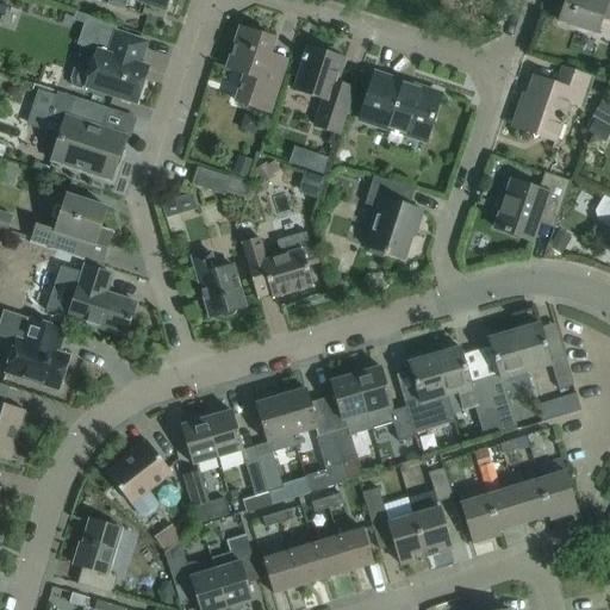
[(609,20),(609,0),(565,0),(562,7),(556,6),(552,18),(558,20),(558,22),(596,35),(601,18),(609,20)]
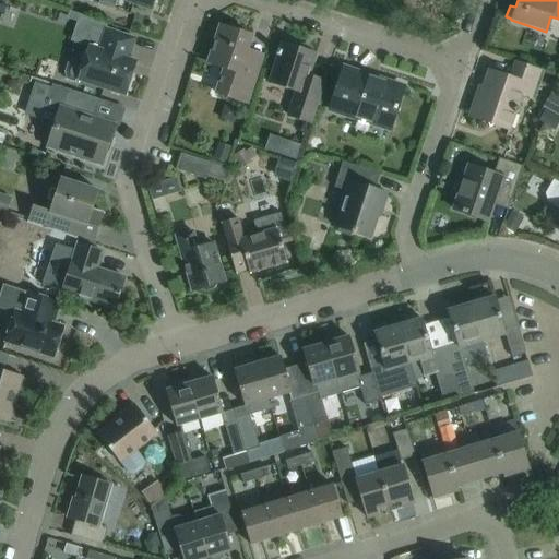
[(242,62),(251,36),(219,25),(207,62),(223,68),(215,93),(247,104),(259,68),(242,62)]
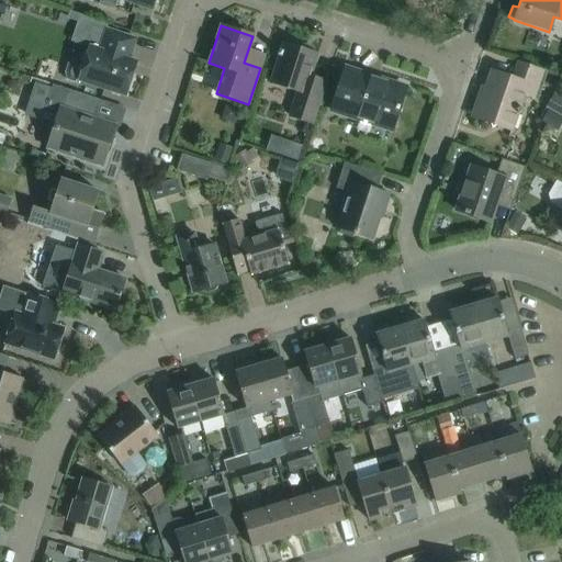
[(78,83),(78,80),(104,89),(125,96),(133,72),(128,71),(132,64),(135,65),(136,62),(128,59),(135,38),(114,32),(105,29),(99,49),(90,46),(85,63),(72,59),(67,65),(65,71),(66,79),(78,83)]
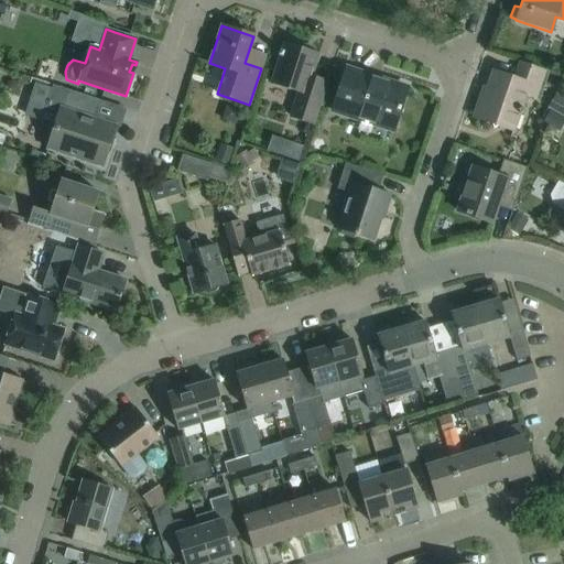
[(288,45),(284,44),(272,85),(300,93),(292,117),(313,123),(326,82),(311,77),(317,54),(302,50),(303,49),(288,44),(288,45)]
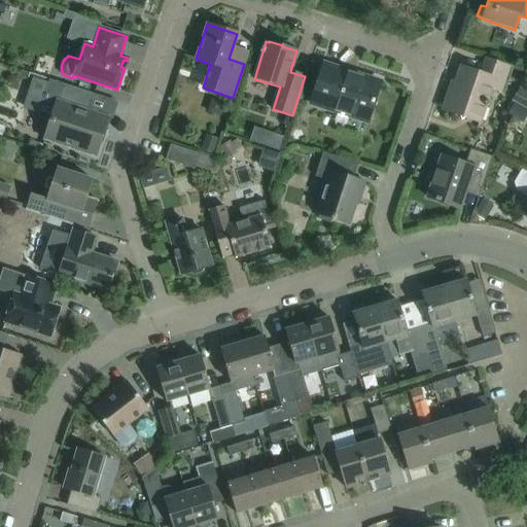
[(512,67),(504,65),(486,59),(481,73),(460,66),(445,111),(479,123),(490,88),(502,92),(512,67)]
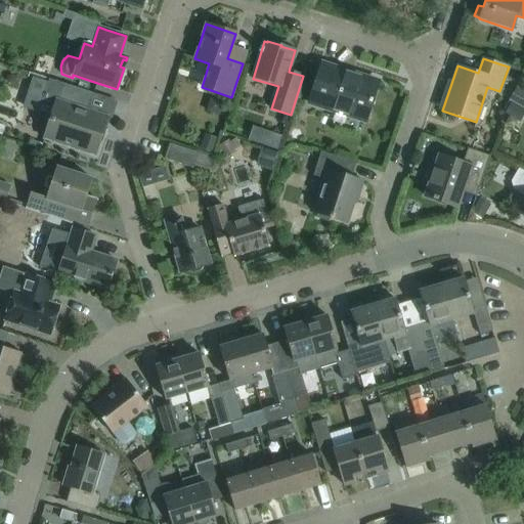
[(365,122),(378,82),(321,63),(308,103),(365,122)]
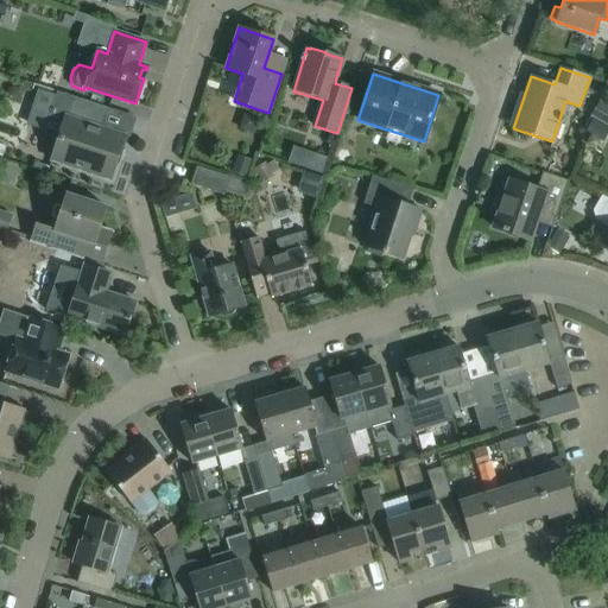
[(593,82),(589,93),(601,97),(605,87),(593,82)]
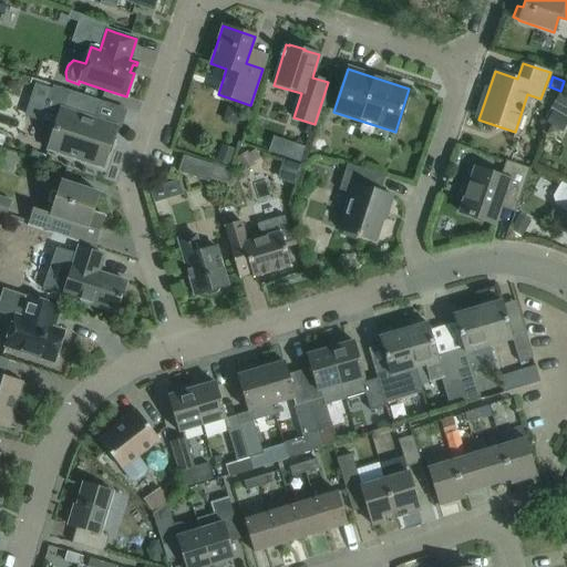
[(101,101),(78,93),(53,85),(44,113),(58,117),(54,129),(47,130),(43,137),(49,144),(47,150),(102,168),(116,126),(95,120),(101,102),(121,110),(122,107),(101,101)]
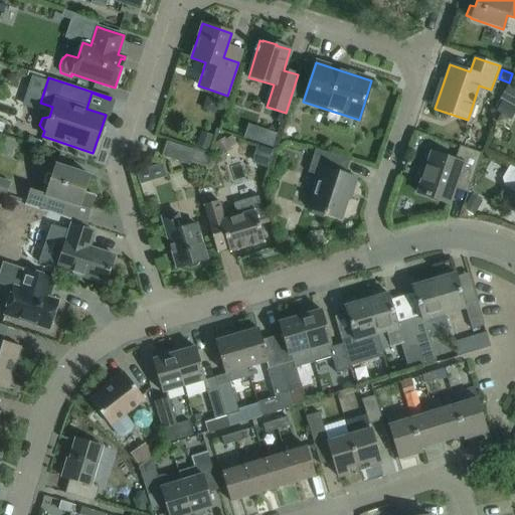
[(514,106),(514,90),(508,87),(501,99),(514,106)]
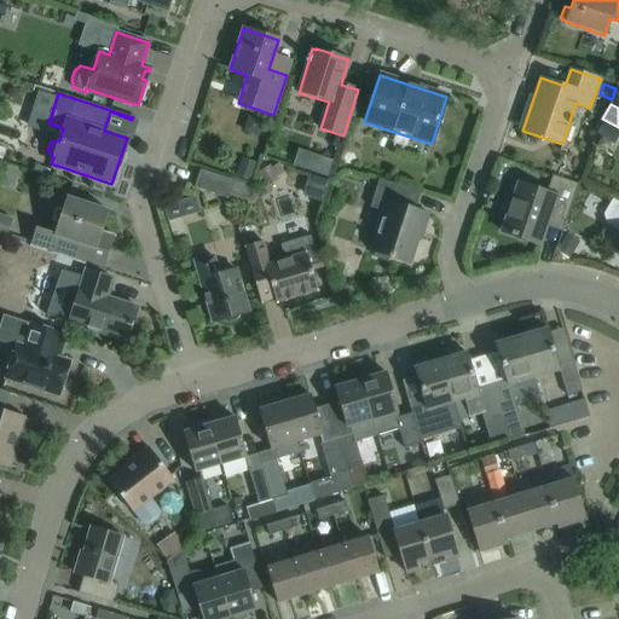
[(614,144),(618,134),(618,131),(602,122),(595,134),(614,144)]
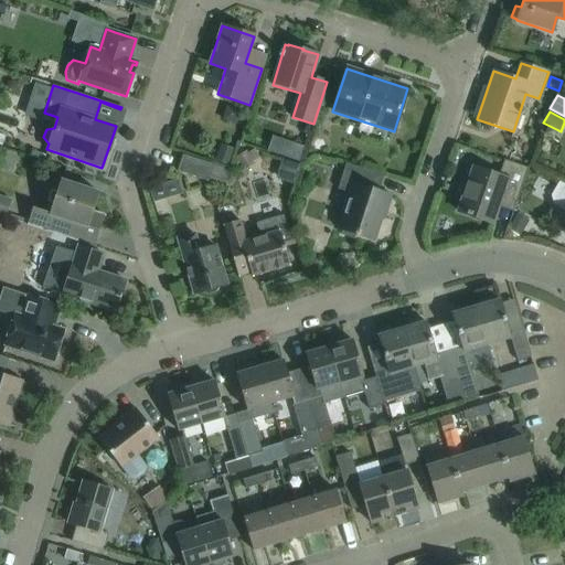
[(299,161),(305,147),(294,144),(289,158),(299,161)]
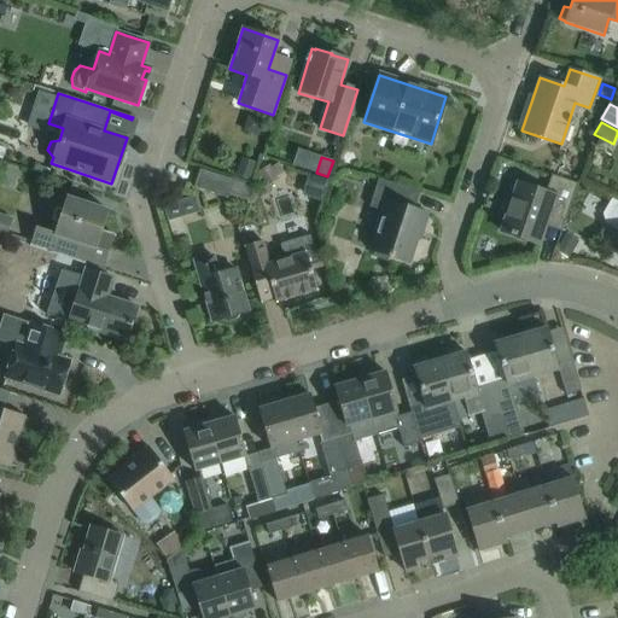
[(269,164),(258,172),(267,186),(279,179),(269,164)]
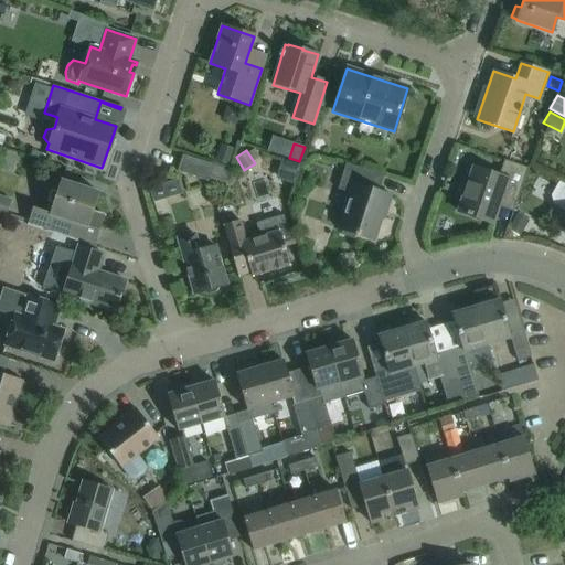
[(231,170),(214,164),(182,155),(177,171),(209,182),(209,180),(226,185),(231,170)]
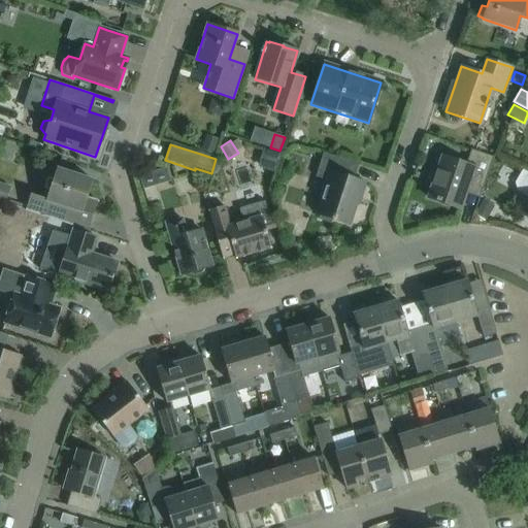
[(493,157),(470,150),(465,164),(441,156),(427,197),(461,209),(468,186),(482,190),(493,157)]
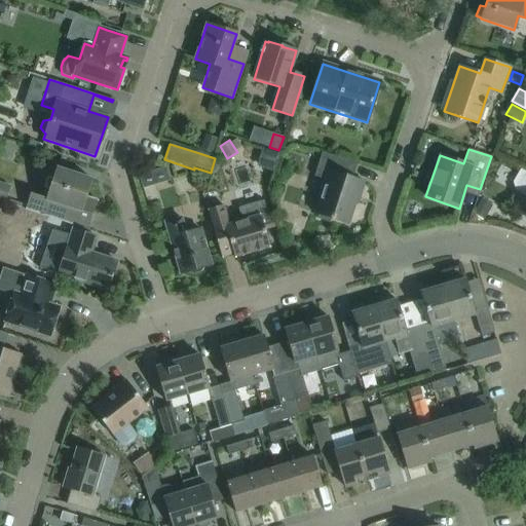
[(357,163),(322,152),(314,176),(322,179),(318,187),(323,189),(315,214),(348,224),(358,197),(360,197),(364,182),(352,179),(357,163)]
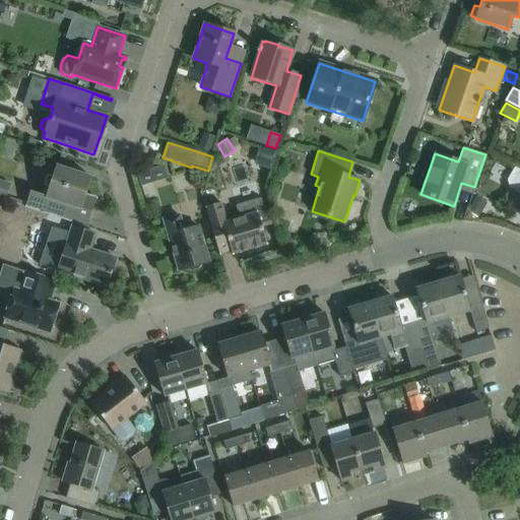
[(91,178),(72,172),(56,166),(46,196),(30,191),(24,207),(86,228),(96,197),(85,194),(91,178)]
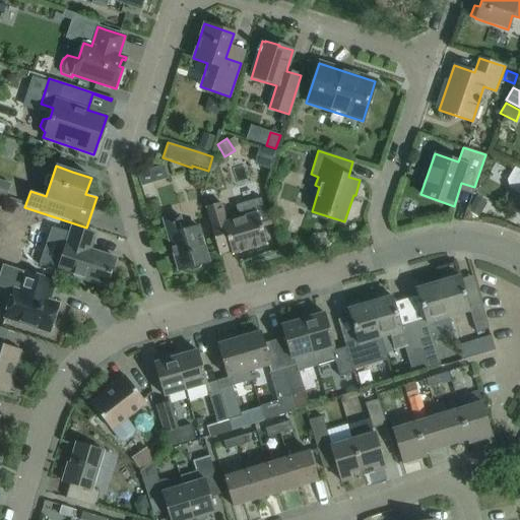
[(519,170),(515,168),(507,181),(509,189),(519,195),(519,212),(519,213),(519,170)]
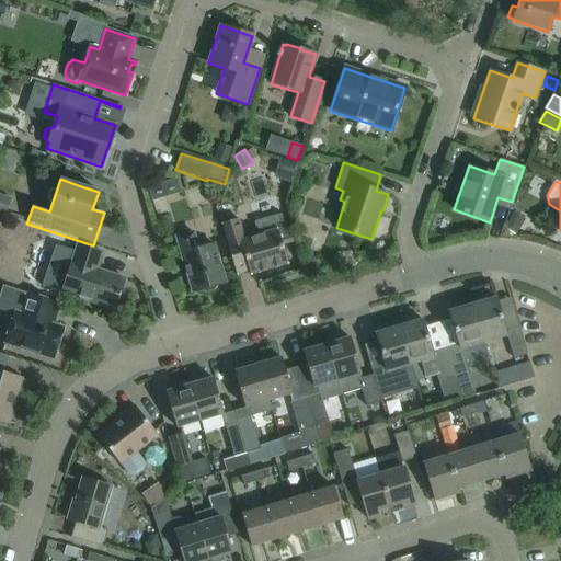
[(0,215),(6,217),(11,198),(0,194),(0,215)]
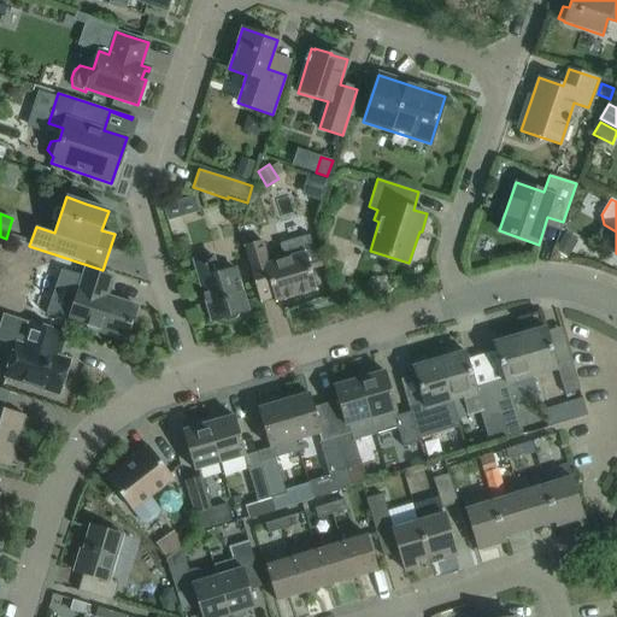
[(244,246),(246,256),(253,278),(266,274),(275,301),(317,289),(310,266),(316,265),(307,235),(277,244),(282,259),(269,264),(262,240),(244,246)]
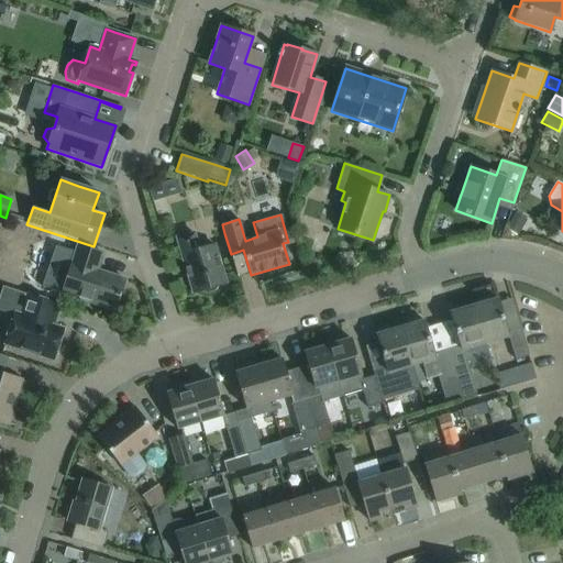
[(194,294),(225,284),(214,245),(198,250),(194,233),(177,239),(194,294)]
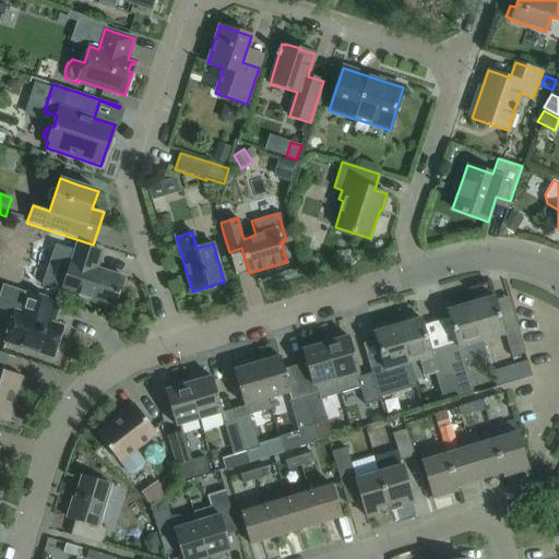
[(102,252),(81,245),(78,244),(71,261),(61,290),(114,308),(123,277),(96,269),(102,252)]
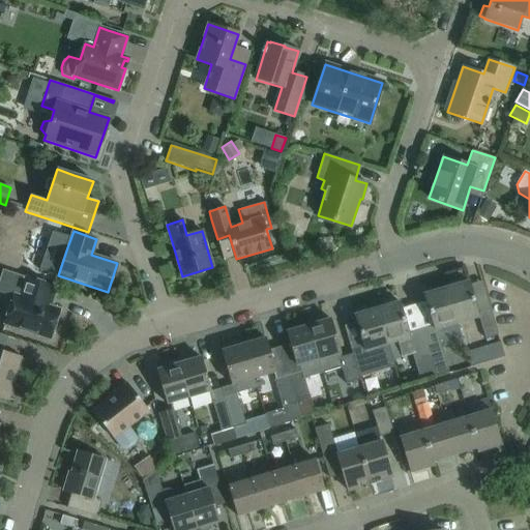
[(56,287),(3,269),(0,277),(0,293),(13,298),(5,324),(50,339),(59,310),(46,305),(48,300),(52,301),(56,287)]
